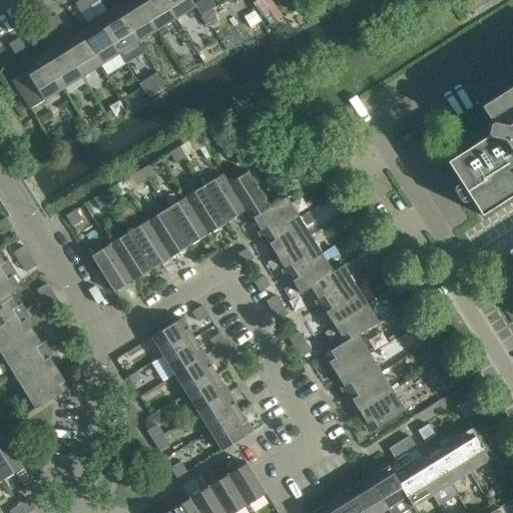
[(85,0),(78,0),(75,2),(81,12),(90,6),(85,0)]
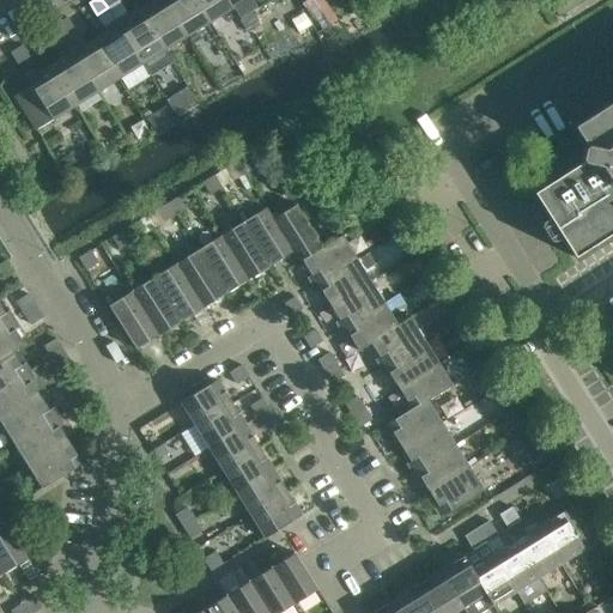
[(187,36),(164,0),(149,0),(151,4),(140,10),(164,49),(187,36)]
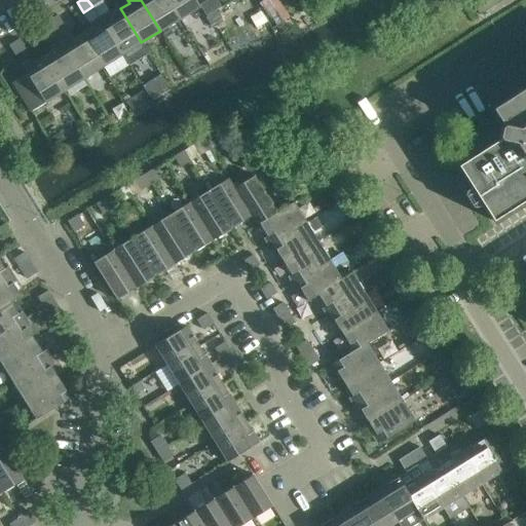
[(141,0),(160,31),(180,19),(167,0),(141,0)]
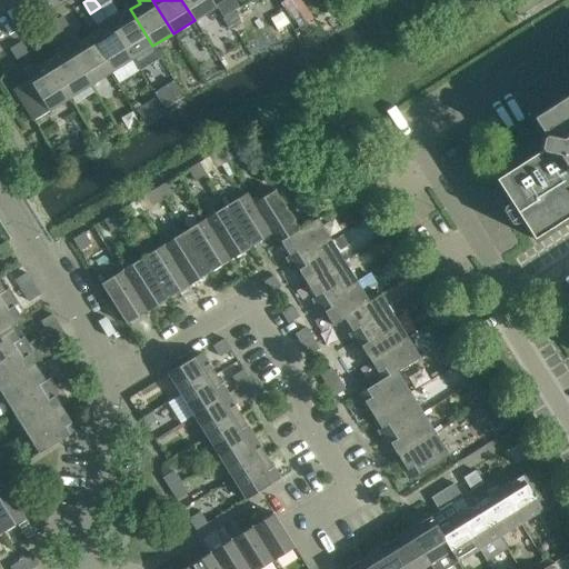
[(181,0),(195,20),(216,7),(216,6),(211,0),(181,0)]
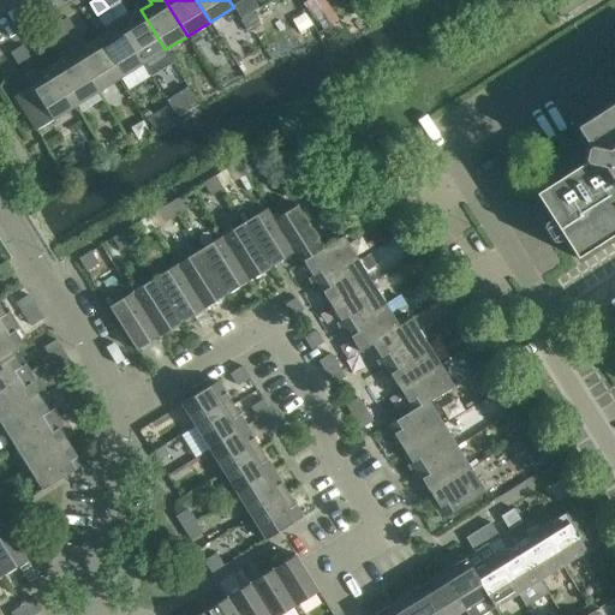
[(254,0),(242,0),(233,6),(233,7),(242,19),(254,12),(260,9),(254,0)]
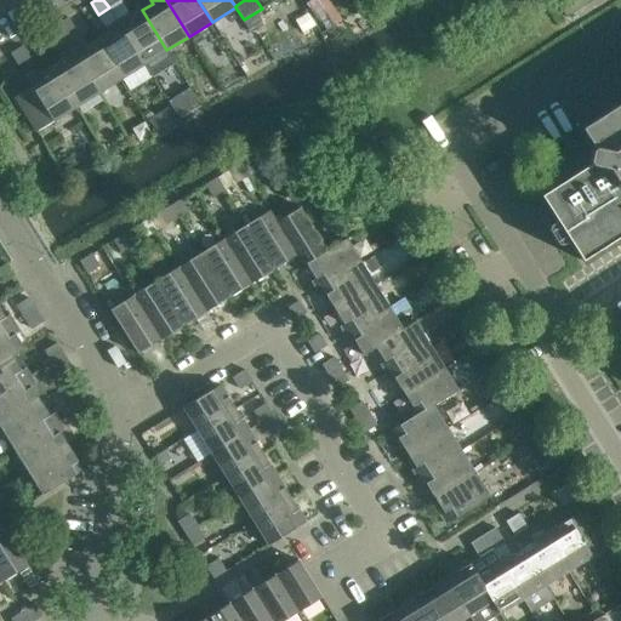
[(554,0),(567,17),(592,0),(554,0)]
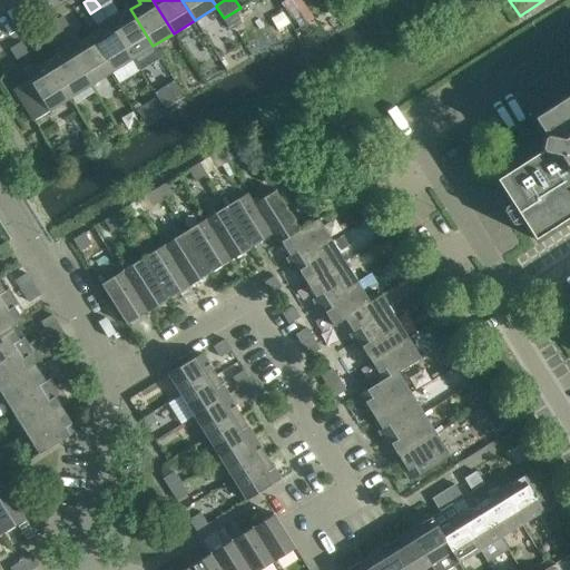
[(301,27),(312,19),(301,2),(290,9),(301,27)]
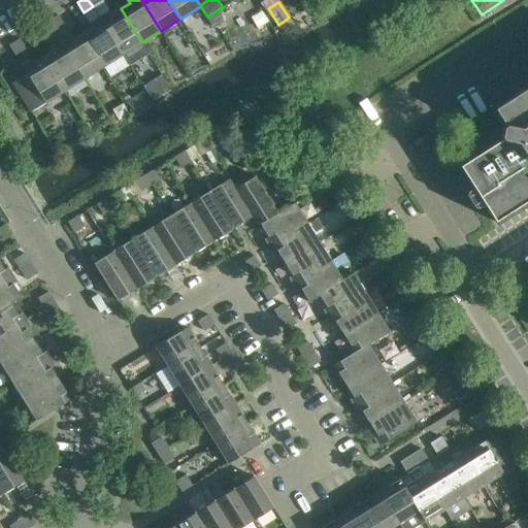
[(109,11),(99,18),(123,55),(141,42),(121,8),(111,14),(109,11)]
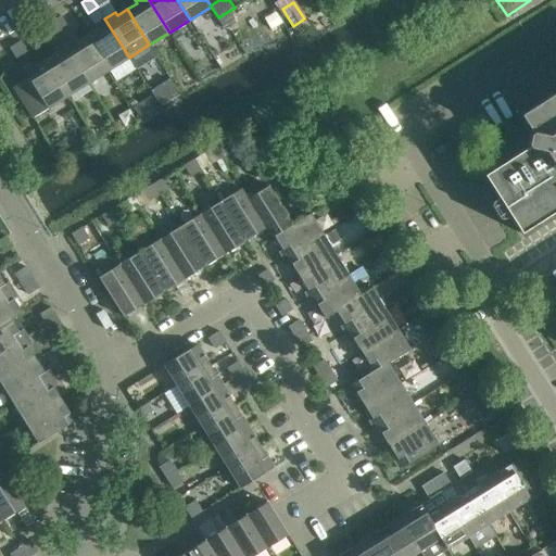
[(236,22),(229,11),(218,17),(225,28),(236,22)]
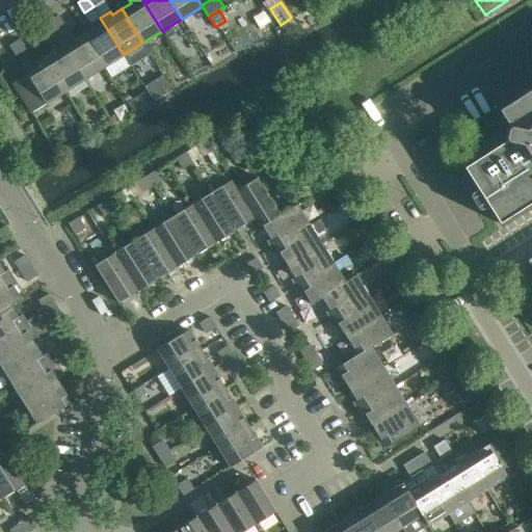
[(58,15),(48,21),(55,31),(64,25),(58,15)]
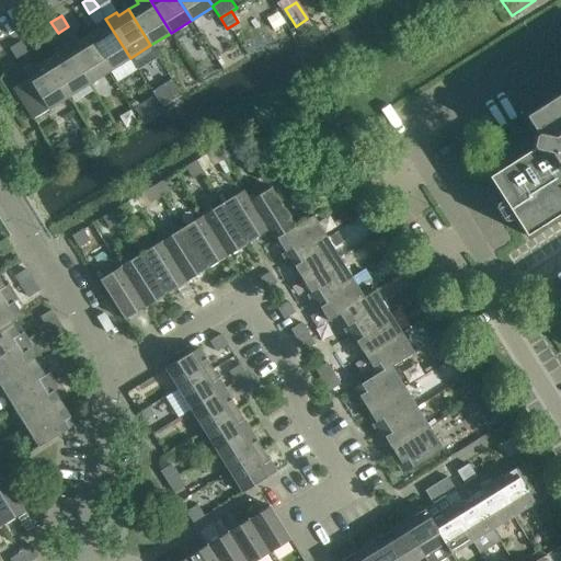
[(87,34),(110,70),(130,58),(105,19),(95,25),(96,29),(87,34)]
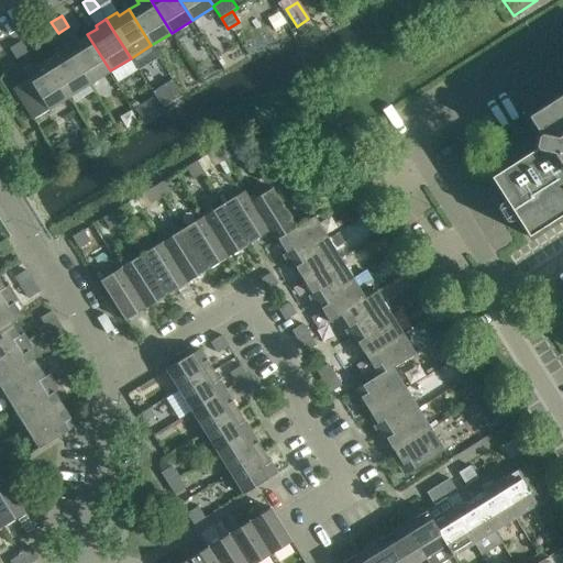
[(51,22),(40,29),(46,40),(58,33),(51,22)]
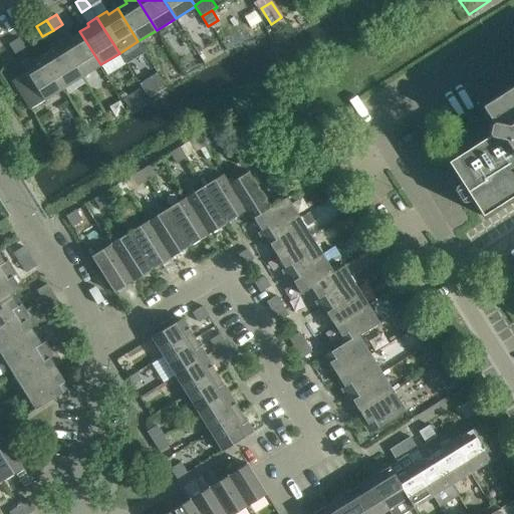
[(69,34),(59,40),(81,76),(100,64),(79,31),(71,37),(69,34)]
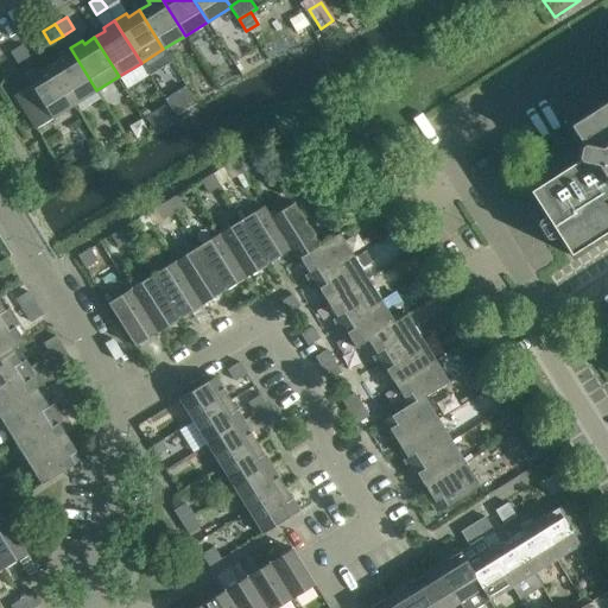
[(11,51),(18,63),(30,56),(21,44),(11,51)]
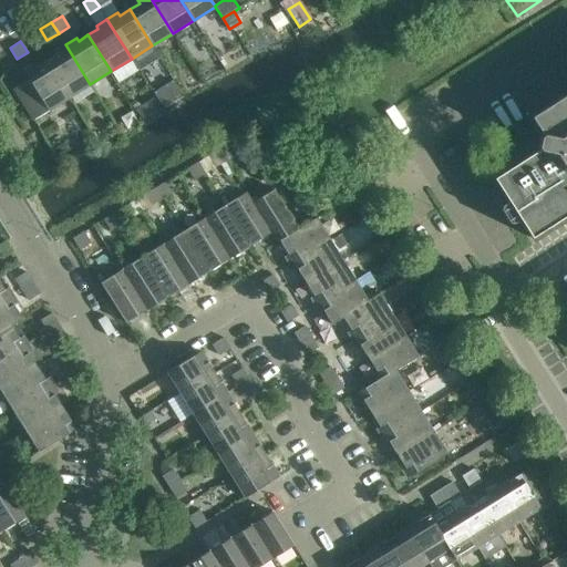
[(57,54),(47,61),(70,98),(90,84),(65,44),(54,51),(57,54)]
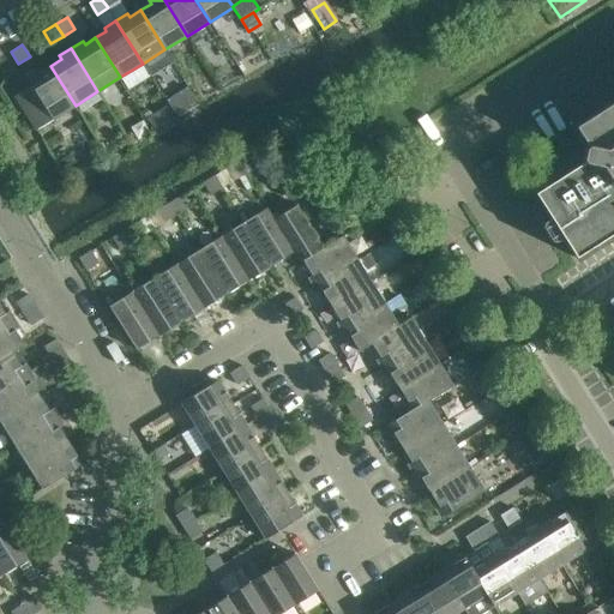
[(35,130),(76,106),(50,66),(40,72),(37,68),(25,76),(31,85),(14,96),(35,130)]
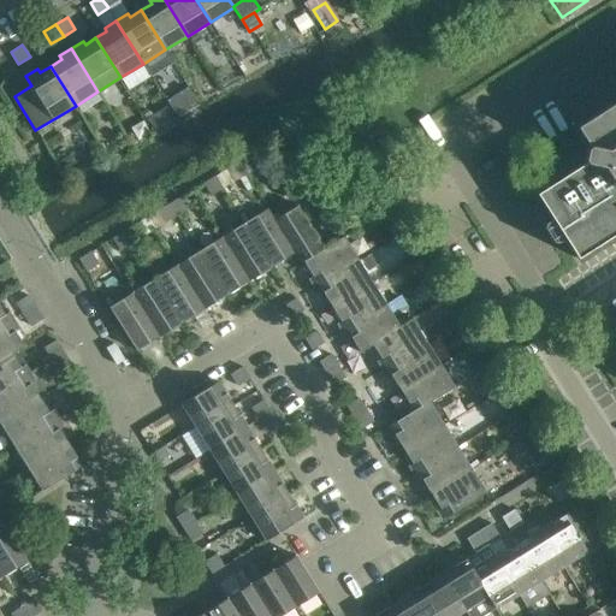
[(178,95),(166,102),(176,117),(187,110),(178,95)]
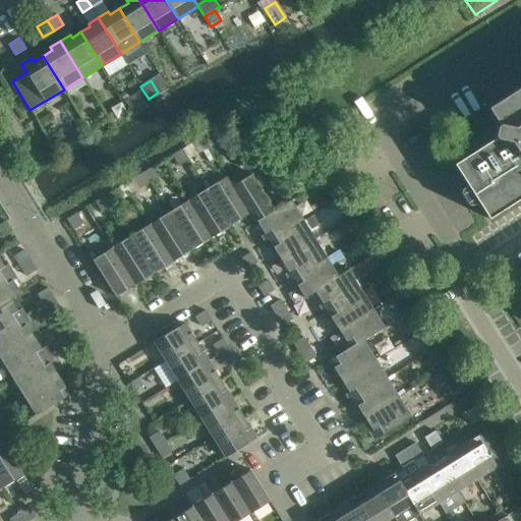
[(520,85),(487,108),(498,124),(496,126),(494,135),(495,137),(453,164),(467,184),(461,189),(460,192),(468,205),(471,206),(477,201),(488,219),(520,197),(520,85)]
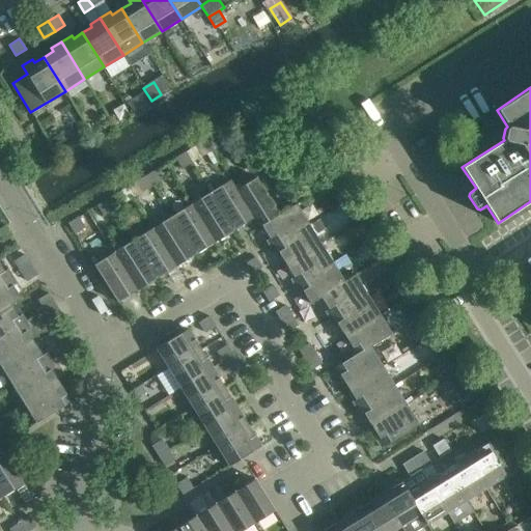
[(143,91),(131,99),(140,113),(152,106),(143,91)]
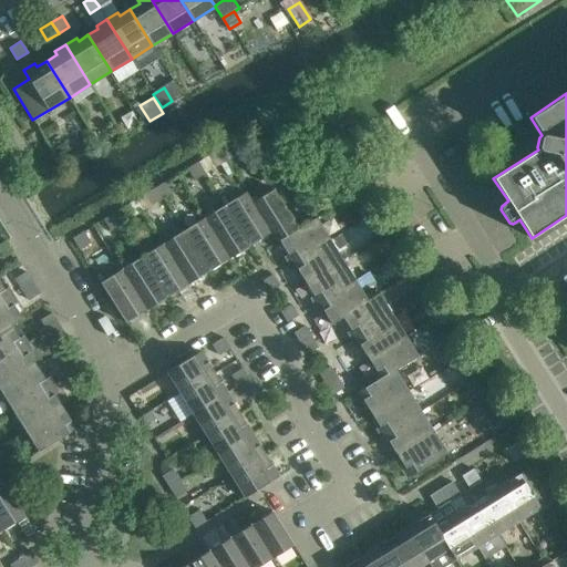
[(219,148),(226,160),(237,153),(230,142),(219,148)]
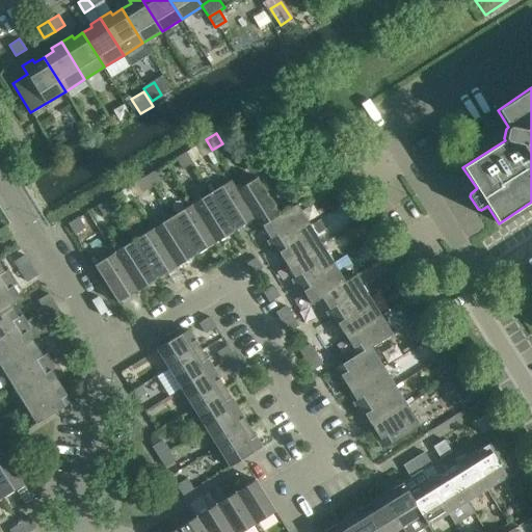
[(206,139),(195,145),(202,156),(212,150),(206,139)]
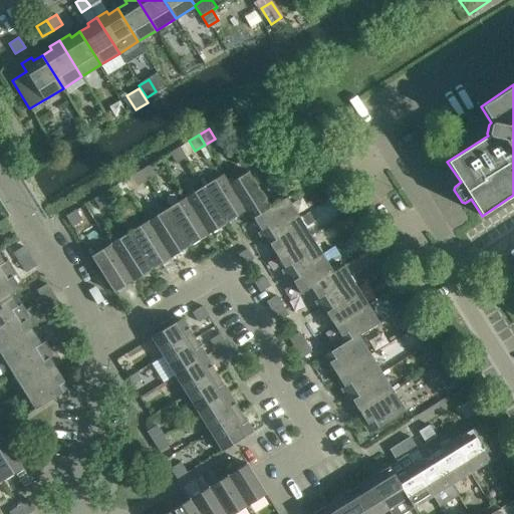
[(180,147),(170,153),(176,163),(186,157),(180,147)]
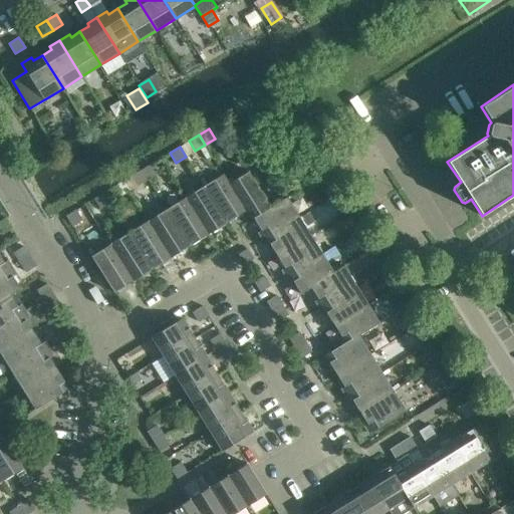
[(143,169),(149,179),(158,174),(152,164),(143,169)]
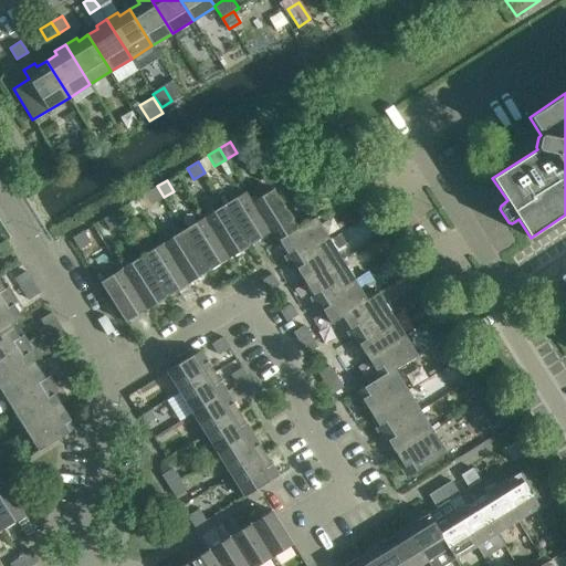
[(338,188),(346,199),(357,191),(349,180),(338,188)]
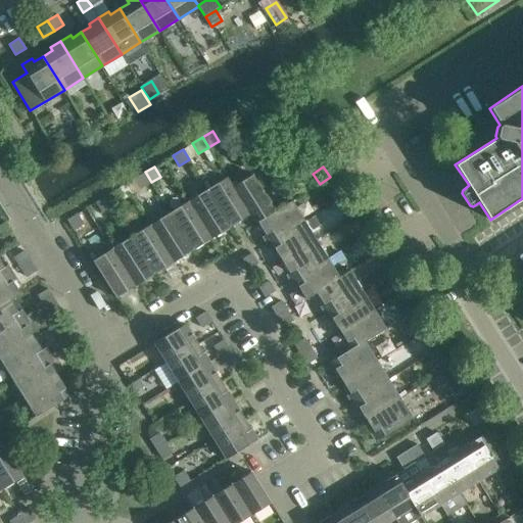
[(145,172),(134,178),(140,189),(151,182),(145,172)]
